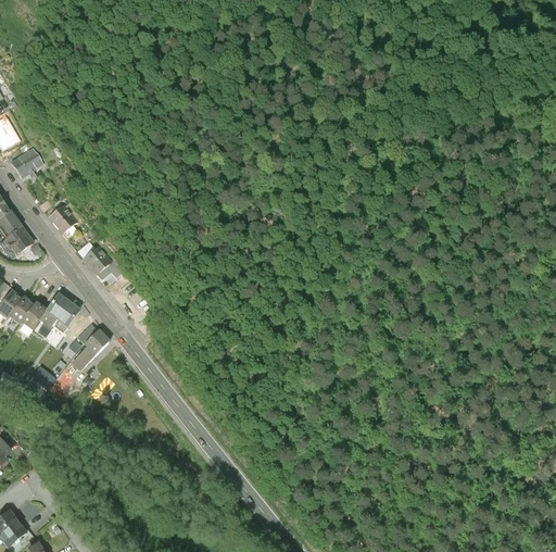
[(43,161),(33,146),(11,161),(22,176),(43,161)]
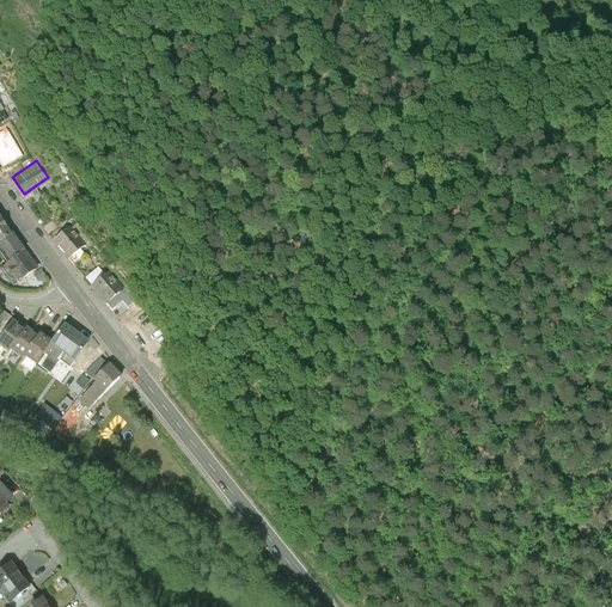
[(11,232),(0,214),(0,239),(11,256),(24,247),(12,231),(11,232)]
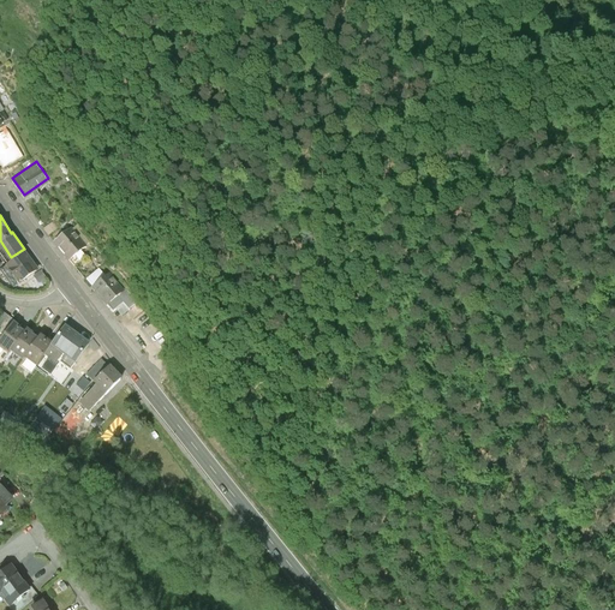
[(85,243),(71,226),(54,239),(69,256),(85,243)]
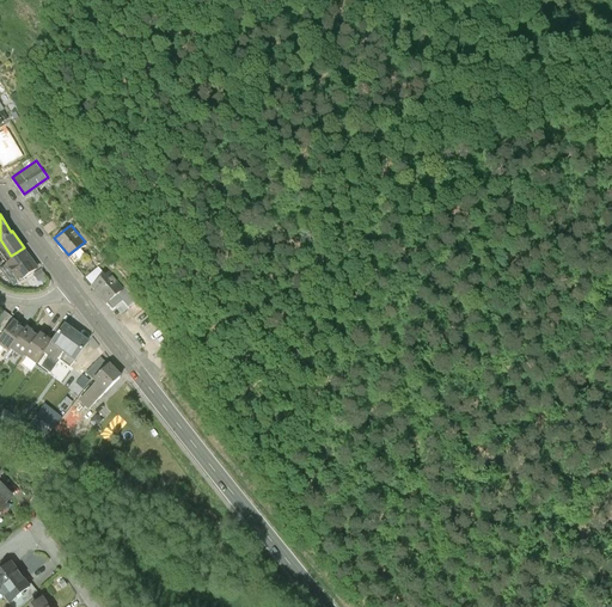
[(37,265),(24,247),(6,261),(19,277),(37,265)]
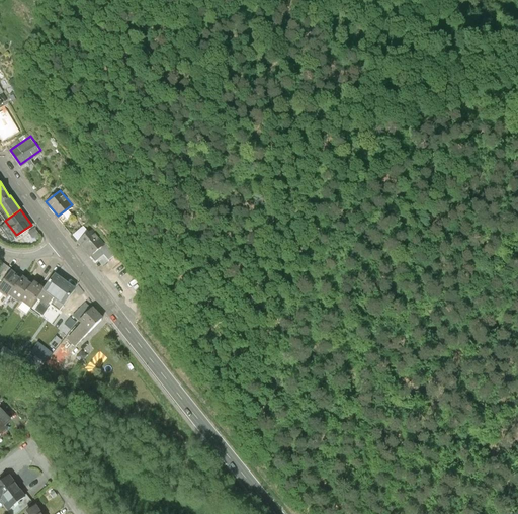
[(89,231),(87,230),(76,238),(90,254),(104,242),(92,229),(89,231)]
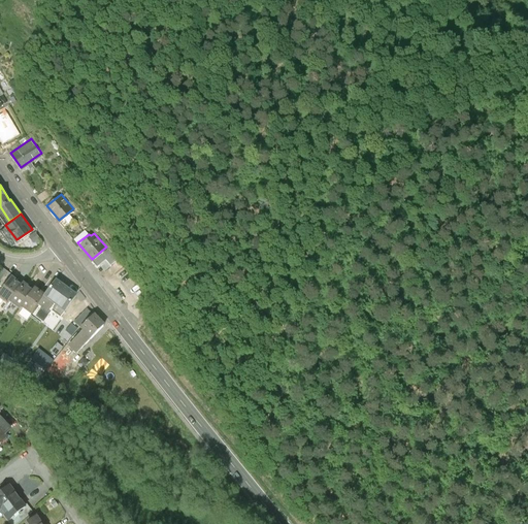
[(20,270),(30,275),(34,266),(25,261),(20,270)]
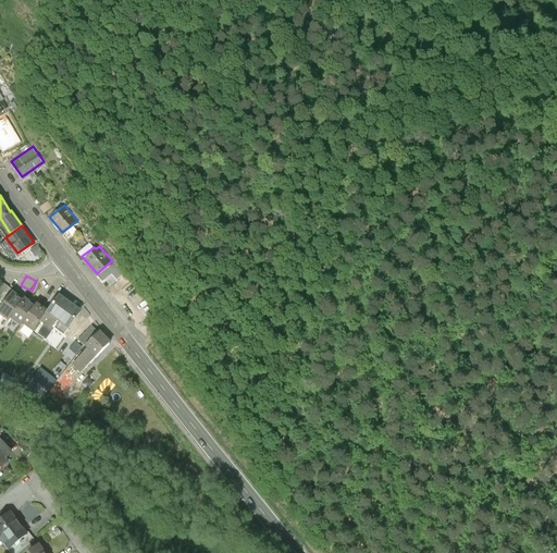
[(10,316),(23,296),(21,298),(17,295),(19,294),(12,290),(0,305),(0,311),(8,317),(10,316)]
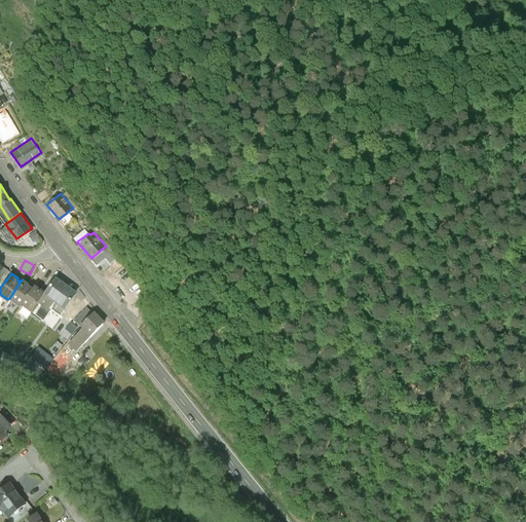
[(76,292),(55,277),(39,300),(48,307),(53,300),(64,308),(76,292)]
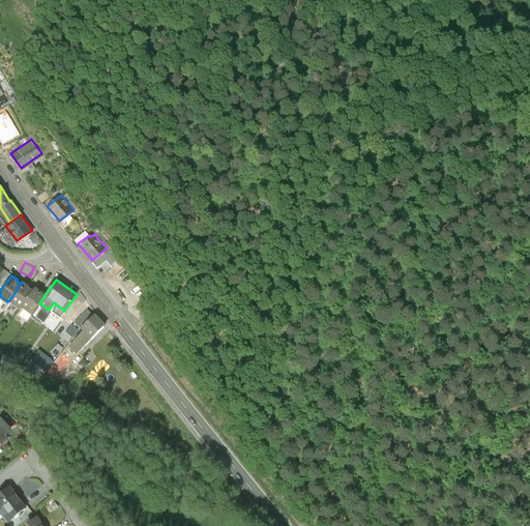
[(19,308),(32,290),(22,282),(9,300),(19,308)]
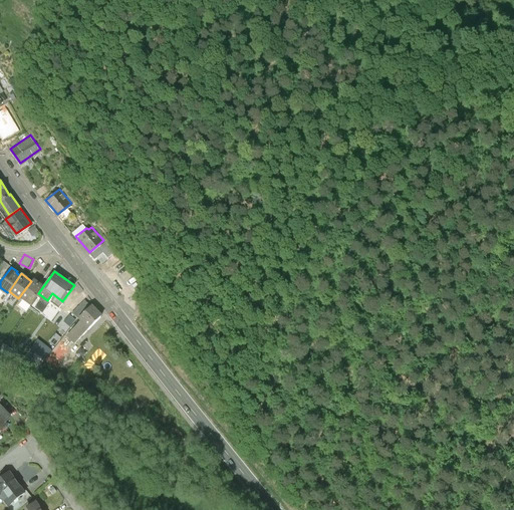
[(33,278),(31,281),(18,298),(19,298),(21,296),(30,303),(42,286),(38,284),(39,282),(33,278)]
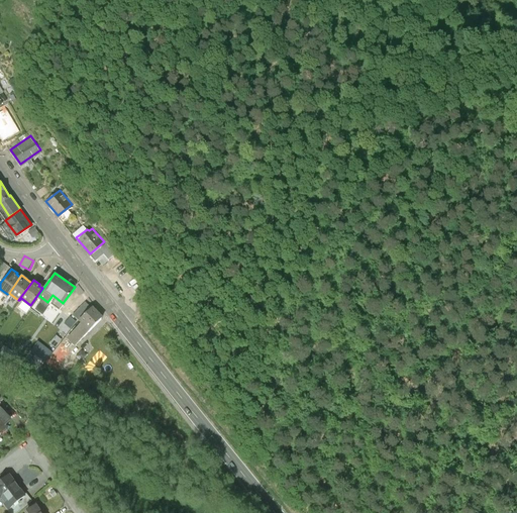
[(83,298),(71,314),(75,317),(88,302),(83,298)]
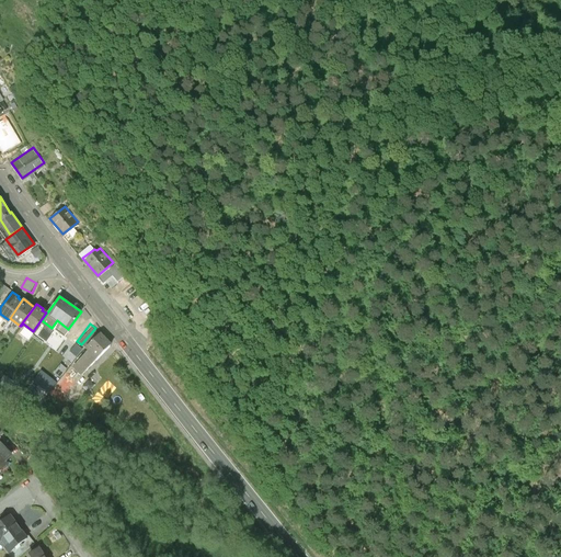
[(91,350),(98,355),(111,342),(101,331),(87,344),(91,350)]
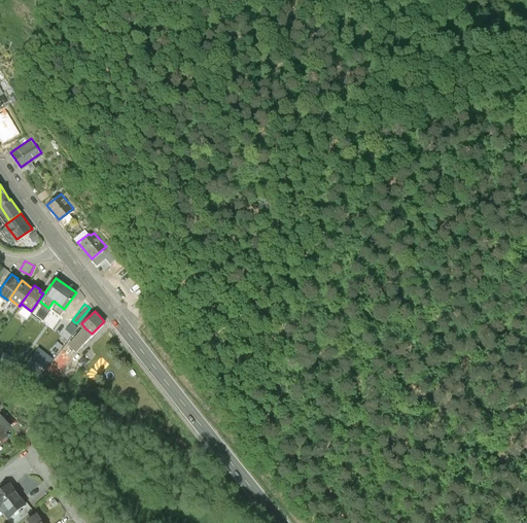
[(77,348),(92,334),(85,328),(81,333),(79,330),(70,340),(77,348)]
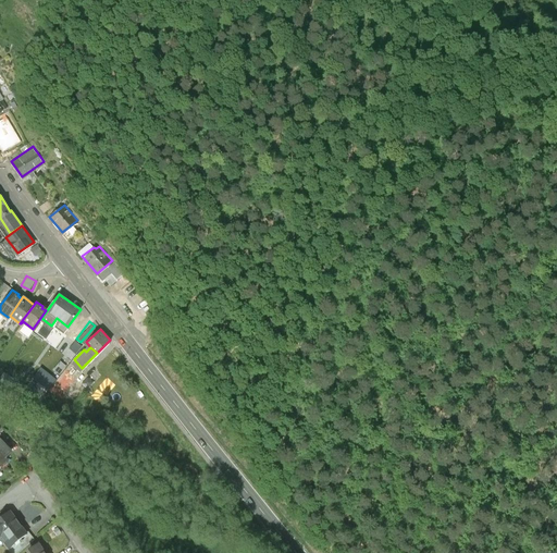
[(26,529),(9,508),(0,515),(0,532),(9,543),(26,529)]
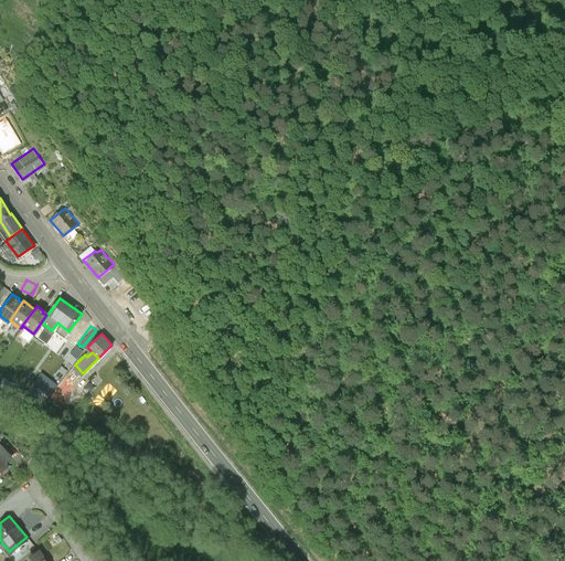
[(46,560),(38,547),(28,557),(29,559),(27,560),(46,560)]
